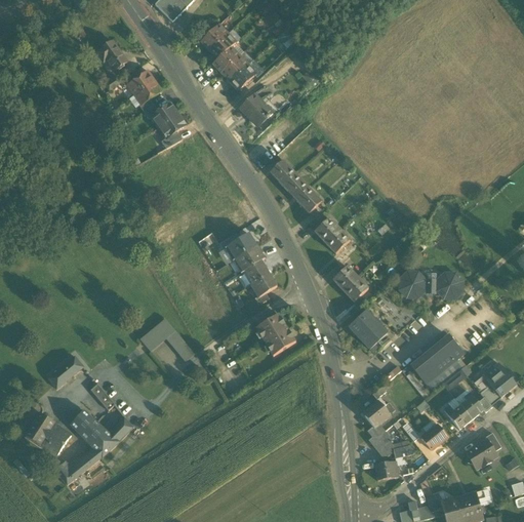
[(187,7),(186,7),(178,0),(157,0),(154,3),(171,21),(178,13),(179,14),(187,7)]
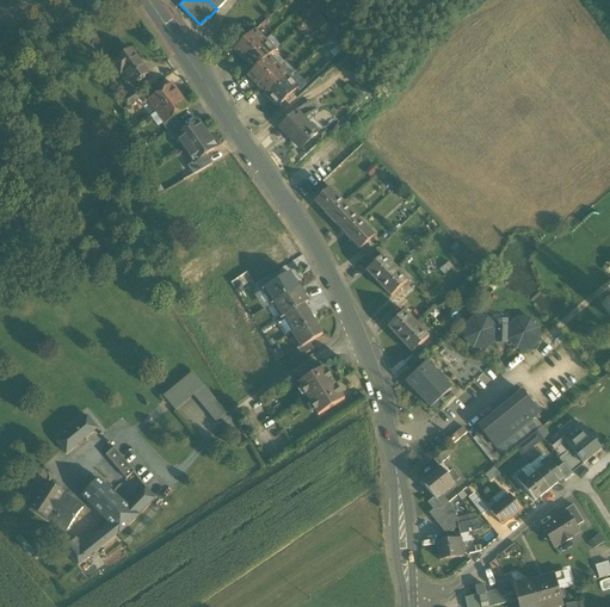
[(310,14),(315,8),(310,1),(305,7),(310,14)]
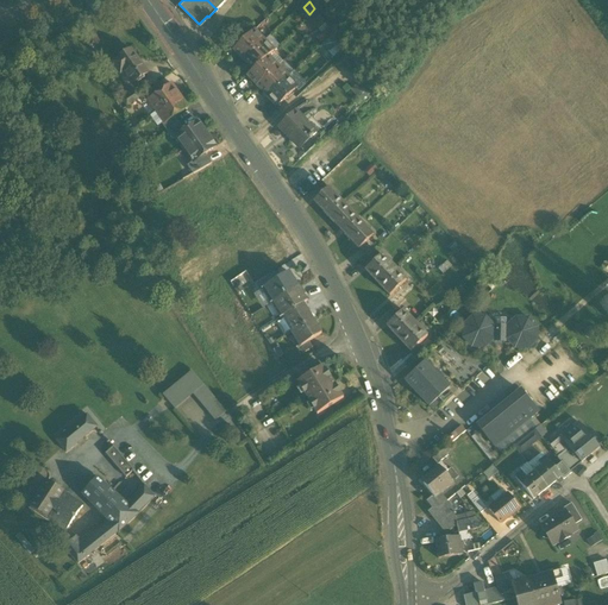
[(315,27),(323,20),(317,13),(309,20),(315,27)]
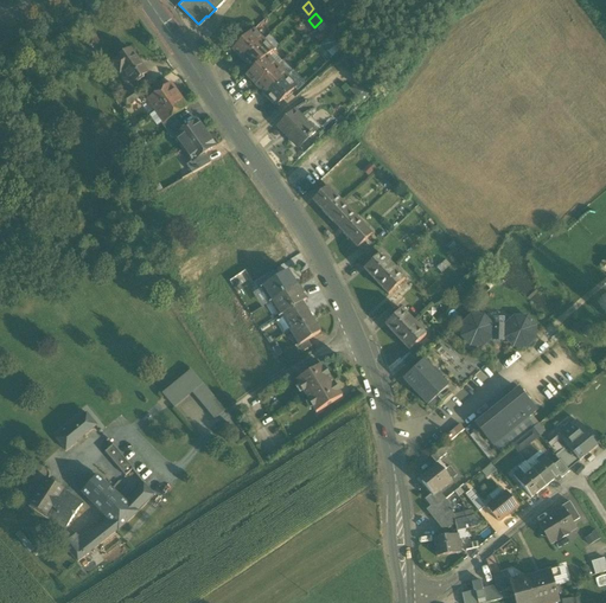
[(253,27),(262,38),(268,32),(257,23),(253,27)]
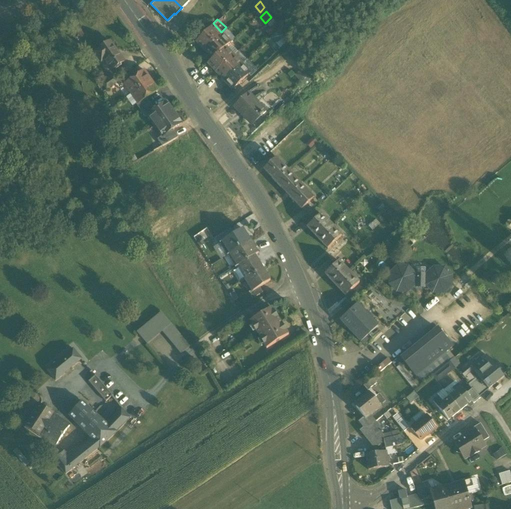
[(269,35),(278,27),(274,21),(264,30),(269,35)]
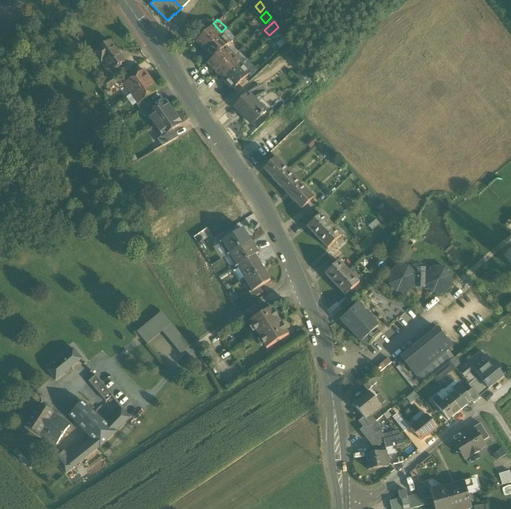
[(196,39),(204,48),(221,32),(213,23),(196,39)]
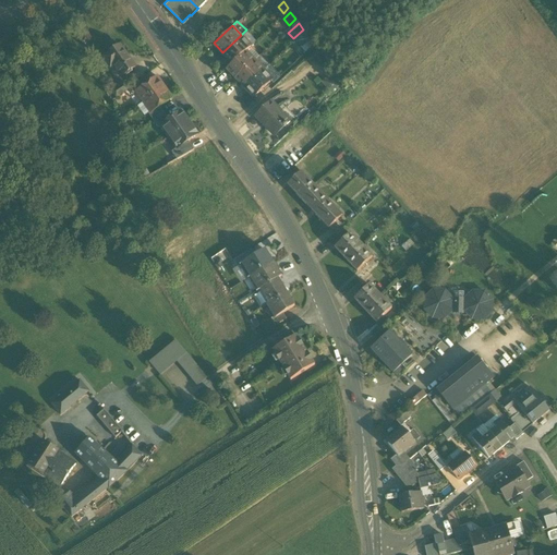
[(255,39),(246,29),(241,35),(250,45),(255,39)]
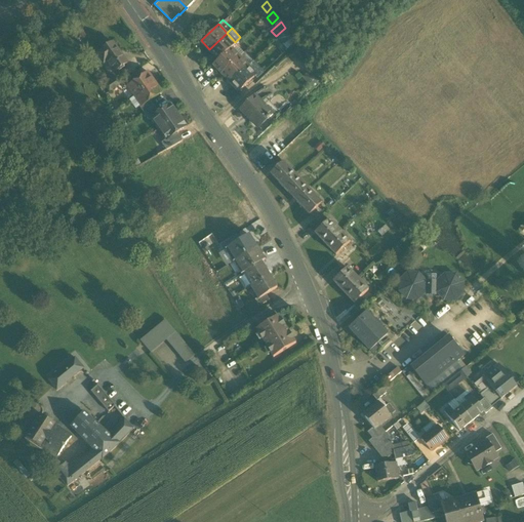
[(285,28),(276,36),(281,42),(284,42),(290,36),(285,28)]
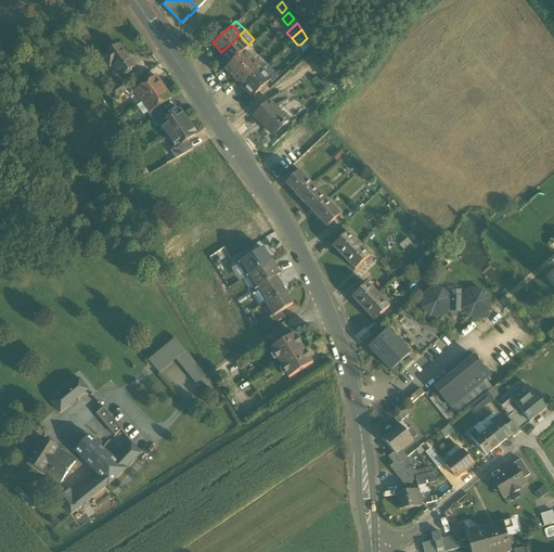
[(221,52),(230,61),(243,49),(248,45),(240,35),(221,52)]
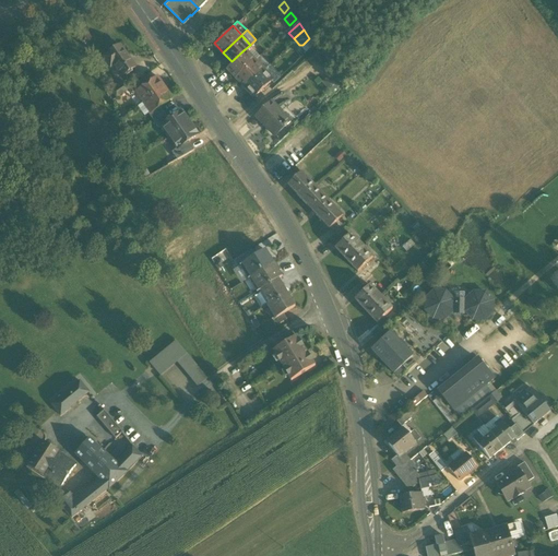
[(303,45),(299,45),(305,51),(312,44),(309,38),(303,45)]
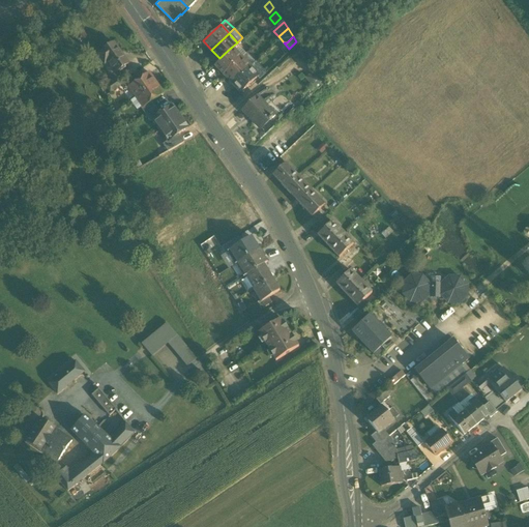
[(107,60),(114,70),(127,62),(119,50),(113,41),(97,52),(97,53),(104,61),(104,62),(107,60)]
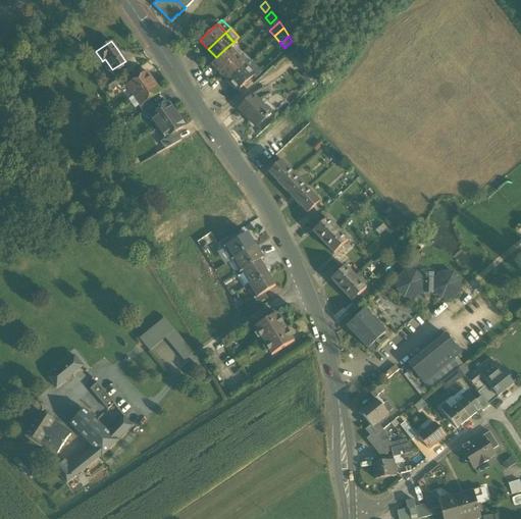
[(238,55),(242,50),(233,42),(228,46),(238,55)]
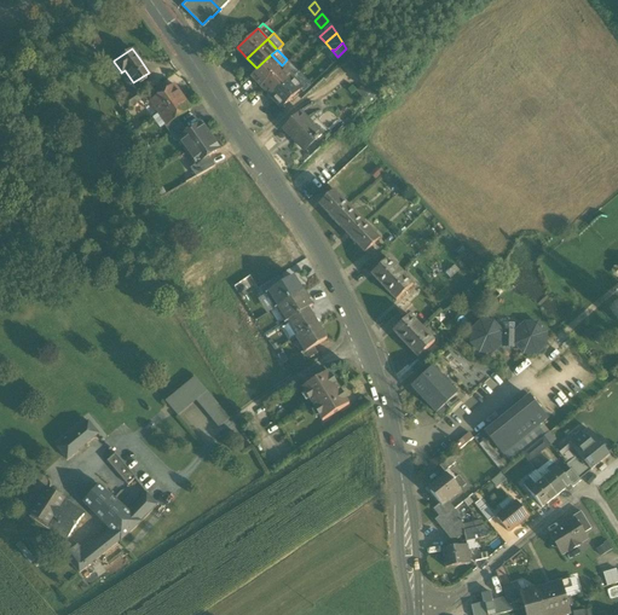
[(250,74),(261,85),(282,65),(271,54),(256,68),(250,74)]
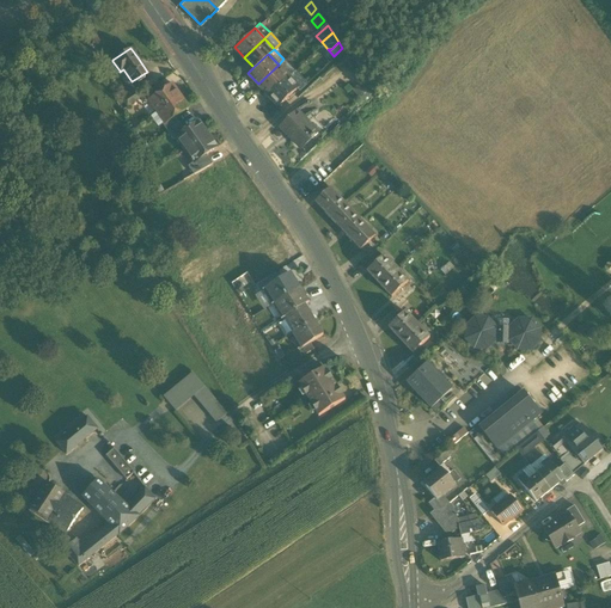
[(285,57),(283,59),(279,65),(288,74),(294,68),(285,57)]
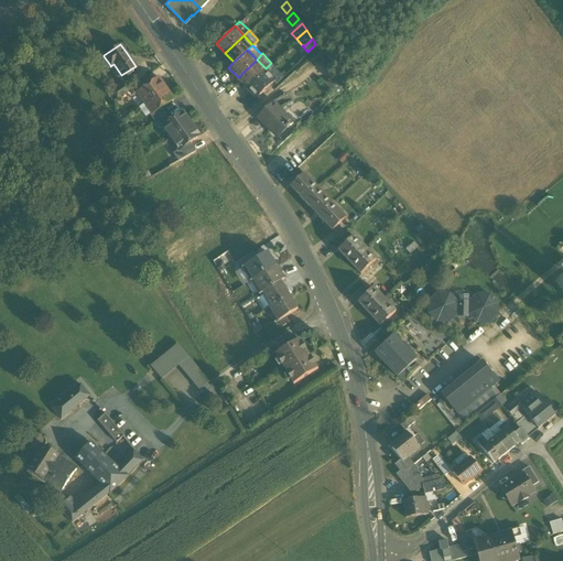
[(103,71),(110,65),(104,56),(96,61),(103,71)]
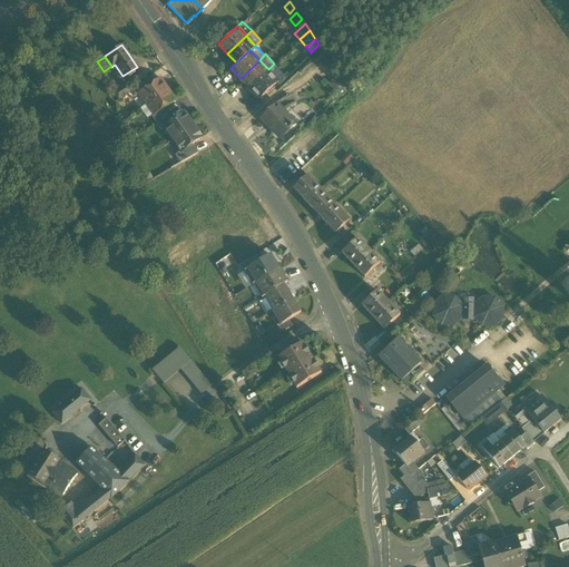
[(241,78),(249,87),(268,69),(260,60),(241,78)]
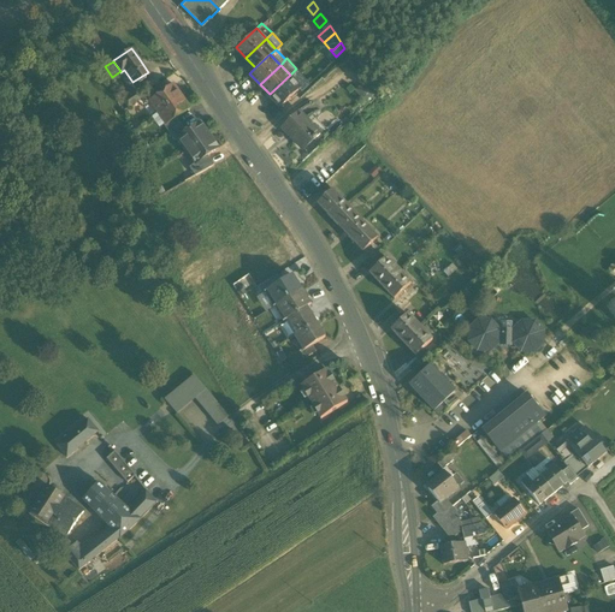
[(308,81),(296,69),(290,75),(300,85),(301,87),(308,81)]
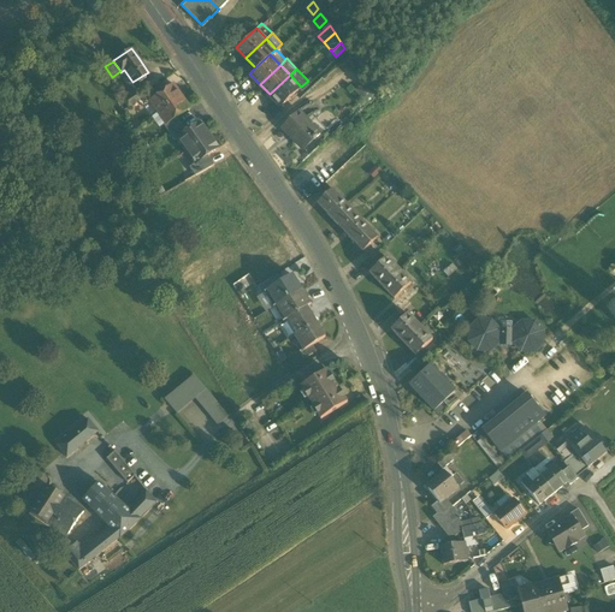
[(300,85),(290,75),(270,94),(279,105),(300,85)]
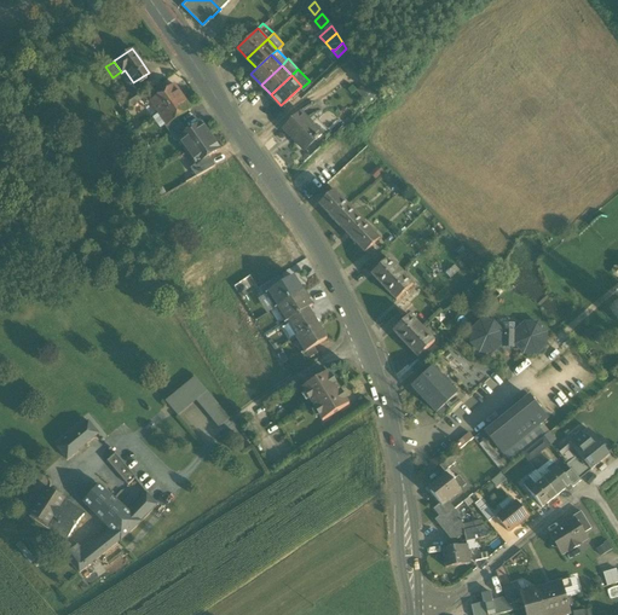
[(379,90),(369,76),(354,88),(365,100),(379,90)]
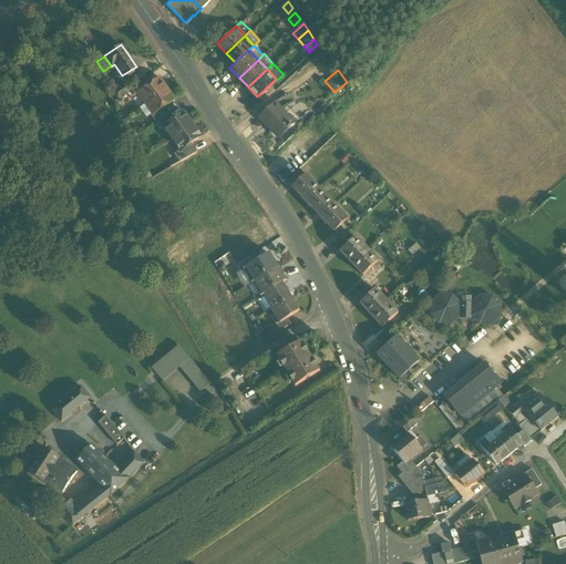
[(137,91),(144,102),(166,86),(158,75),(144,85),(137,91)]
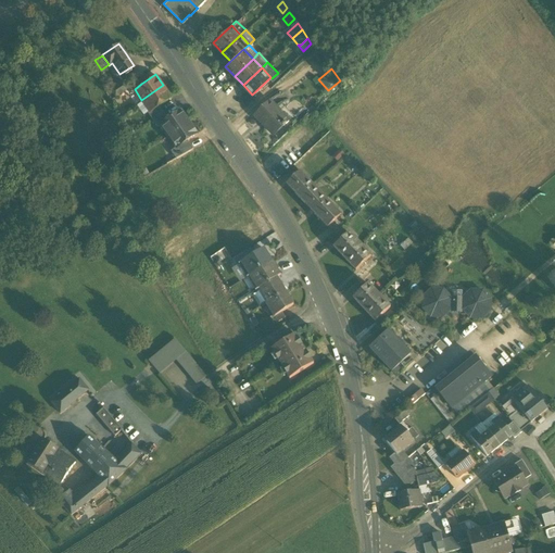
[(137,79),(126,87),(130,92),(135,89),(141,84),(137,79)]
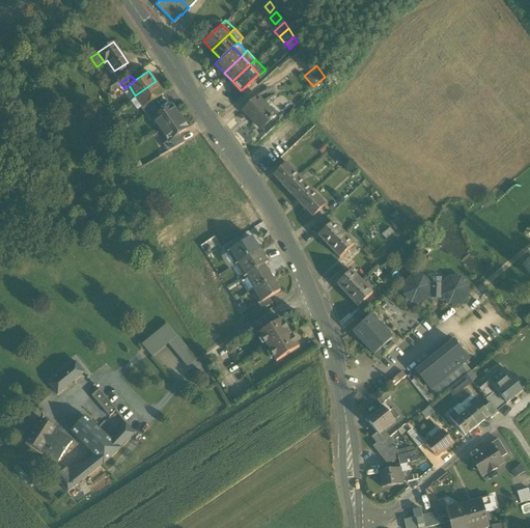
[(110,90),(120,83),(116,77),(106,84),(110,90)]
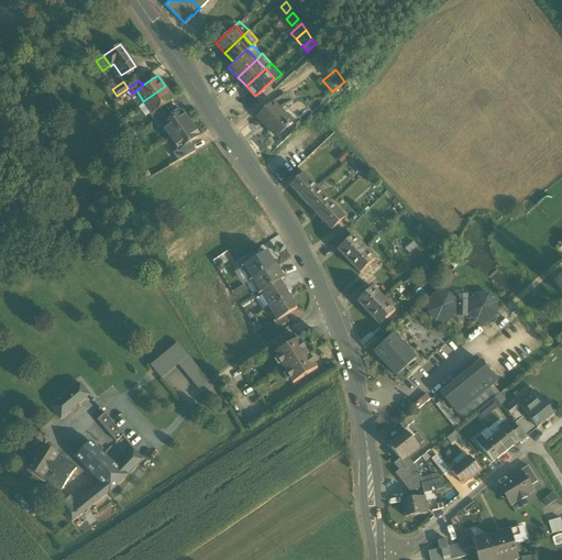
[(173,97),(165,86),(143,101),(151,111),(160,106),(173,97)]
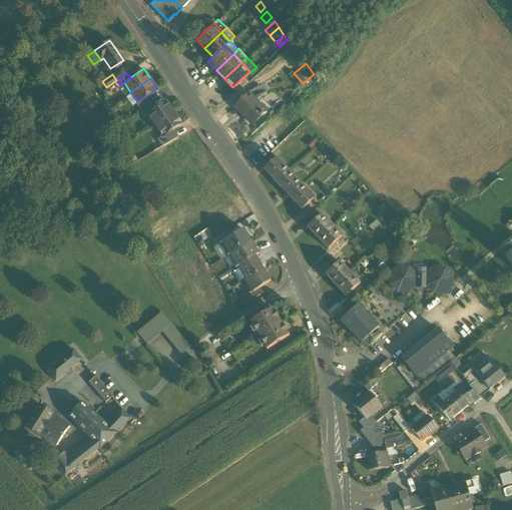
[(233,104),(250,121),(251,120),(259,113),(261,115),(267,110),(257,100),(248,90),(233,104)]
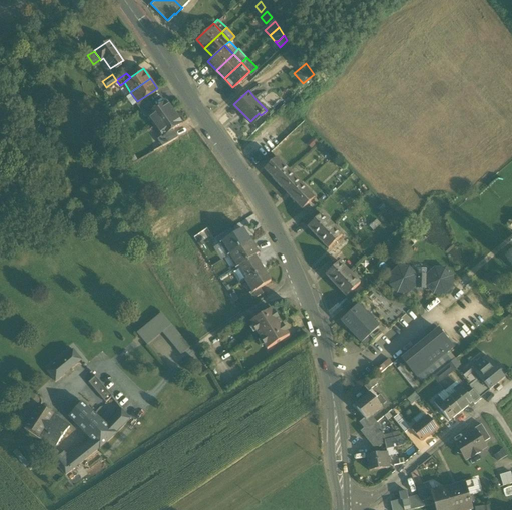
[(131,105),(135,102),(137,101),(130,92),(125,96),(131,105)]
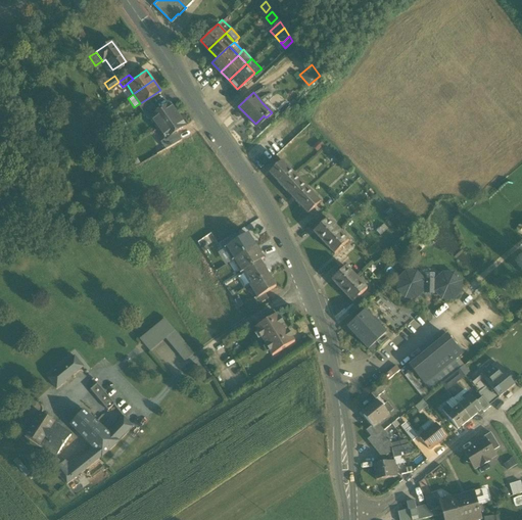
[(267,97),(262,102),(272,112),(276,107),(267,97)]
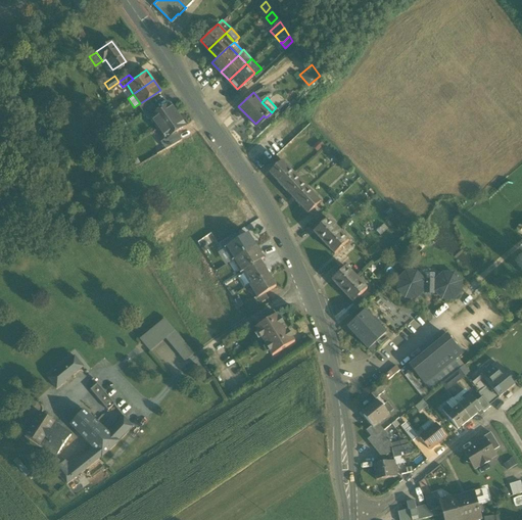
[(138,104),(142,110),(152,103),(148,98),(140,103),(138,104)]
